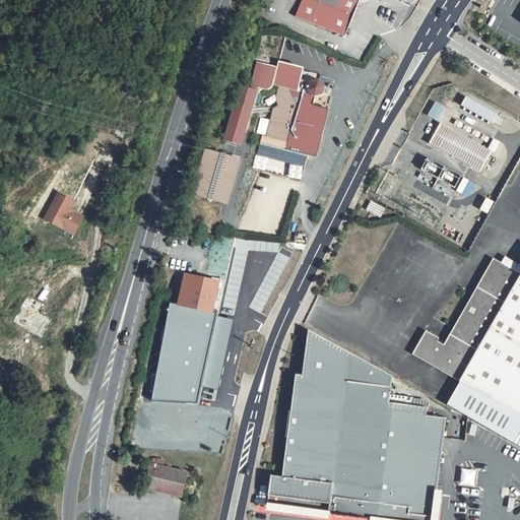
[(302,0),(296,17),(344,38),(360,0),(302,0)]
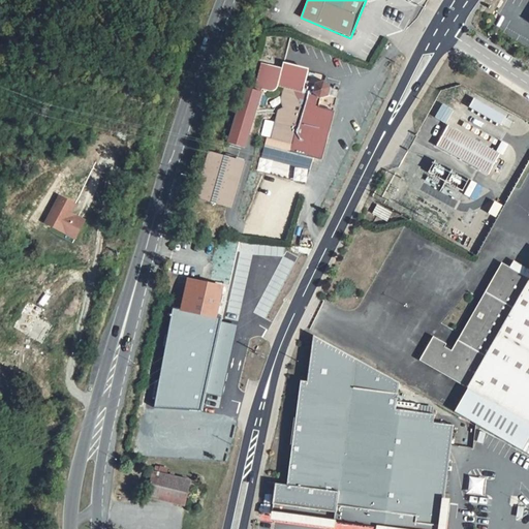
[(290,153),(320,160),(333,112),(318,107),(320,99),(329,96),(331,88),(323,82),(315,84),(306,82),(308,71),(283,65),(282,68),(261,63),(255,88),(261,89),(270,92),(273,92),(274,91),(275,90),(276,88),(276,86),(284,88),(284,95),(287,105),(289,111),(280,115),(274,141),(291,146),(290,153)]
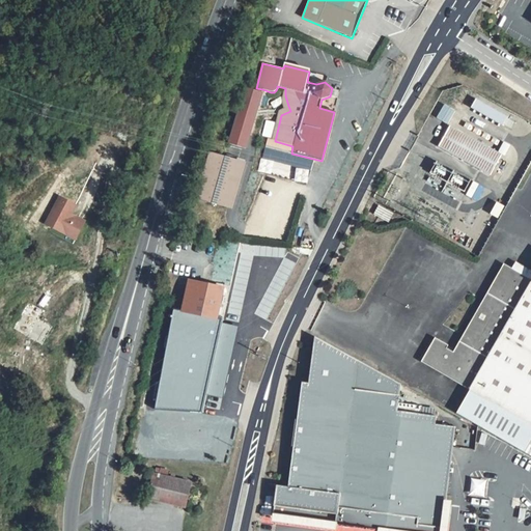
[(255,90),(246,87),(229,144),(241,147),(257,91),(255,90)]
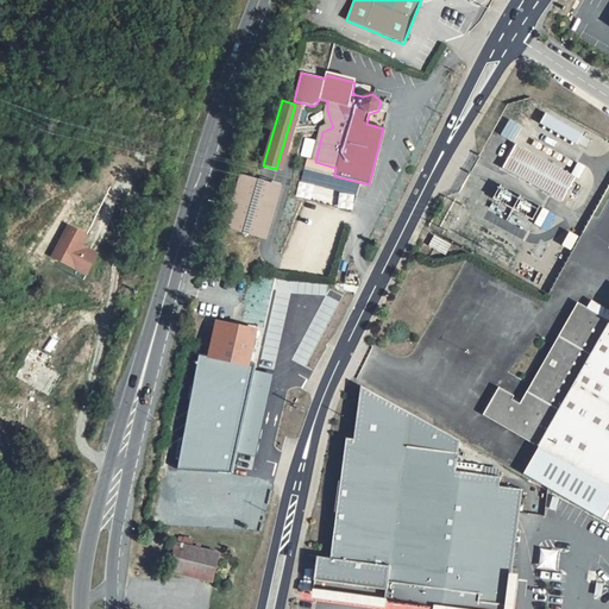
[(300,106),(295,105),(276,169),(281,170),(300,106)]
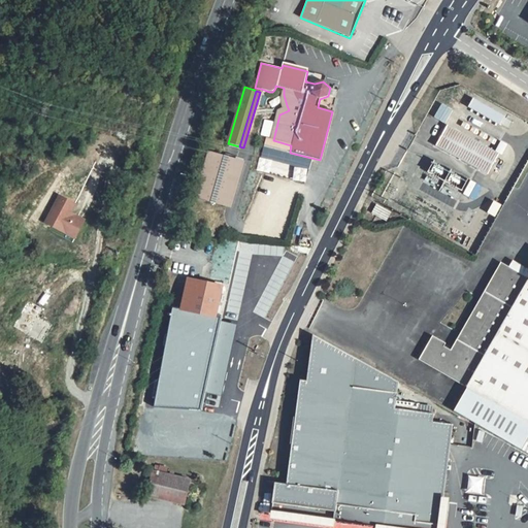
[(473,99),(468,107),(500,125),(505,117),(473,99)]
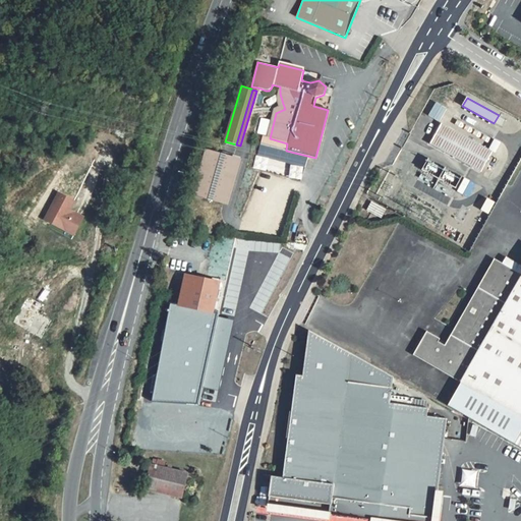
[(491,153),(442,124),(430,145),(481,172),(491,153)]
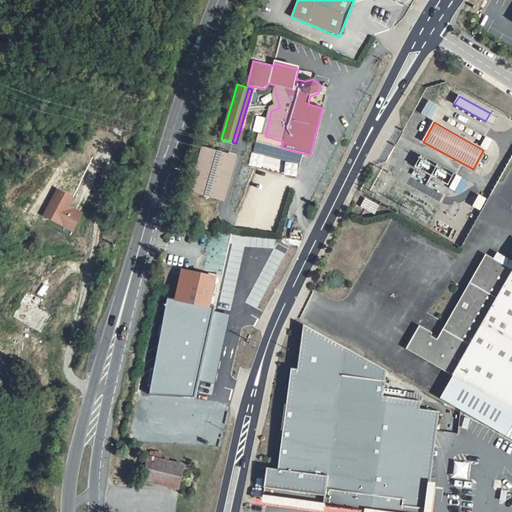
[(191,191),(223,200),(235,158),(203,149),(191,191)]
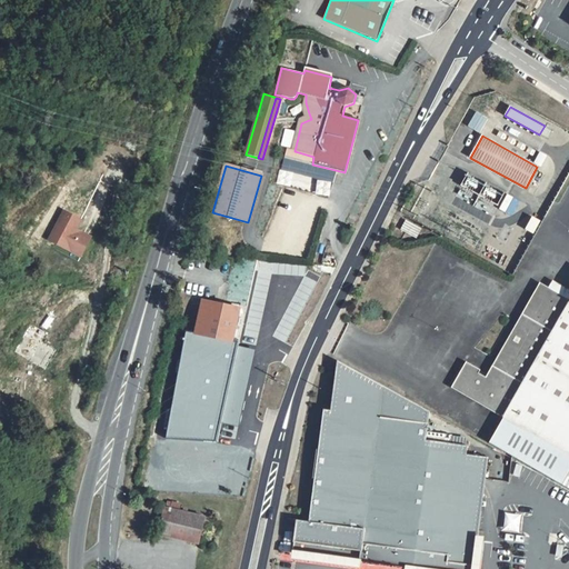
[(46,241),(80,258),(91,236),(77,228),(81,219),(61,209),(46,241)]
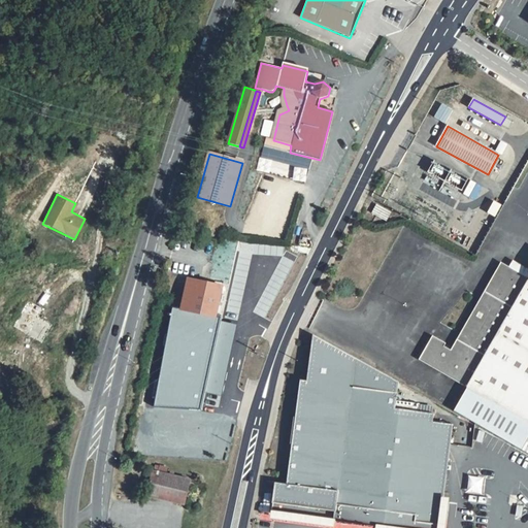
[(494,201),(488,213),(495,218),(501,205),(494,201)]
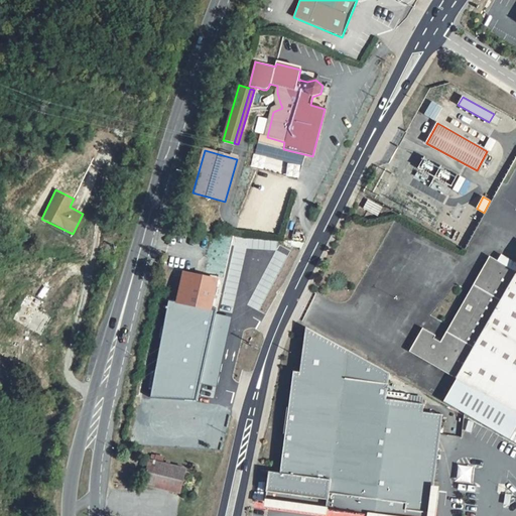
[(368,201),(364,209),(367,211),(377,216),(382,208),(368,201)]
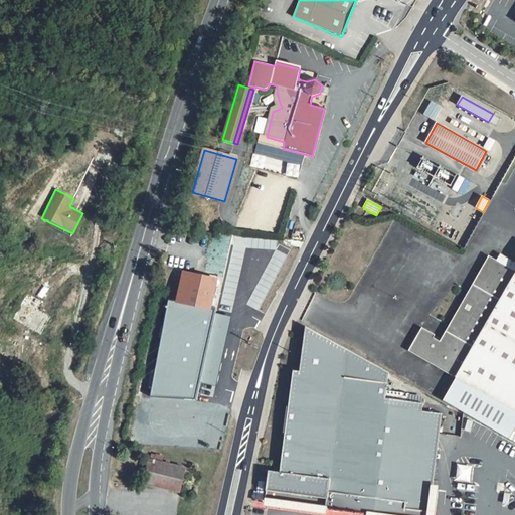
[(422,328),(409,350),(458,377),(445,400),(514,441),(514,263),(501,254),(497,261),(489,255),(439,344),(432,340),(436,335),(422,328)]
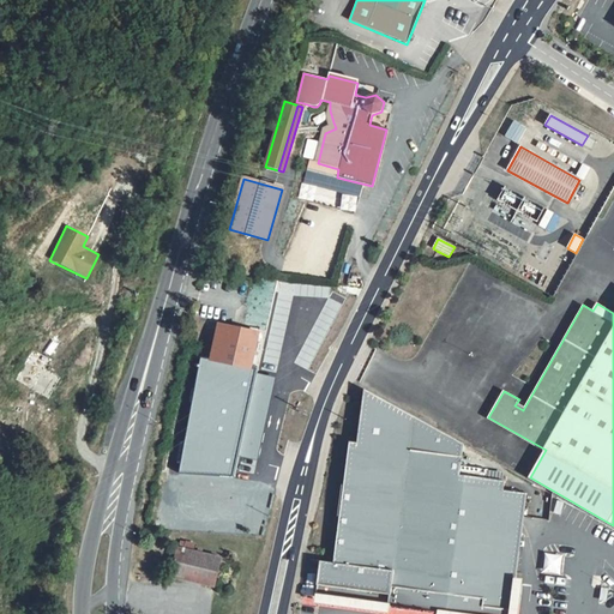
[(204,359),(178,474),(235,477),(240,456),(258,373),(266,335),(247,331),(218,325),(215,345),(211,360),(204,359)]
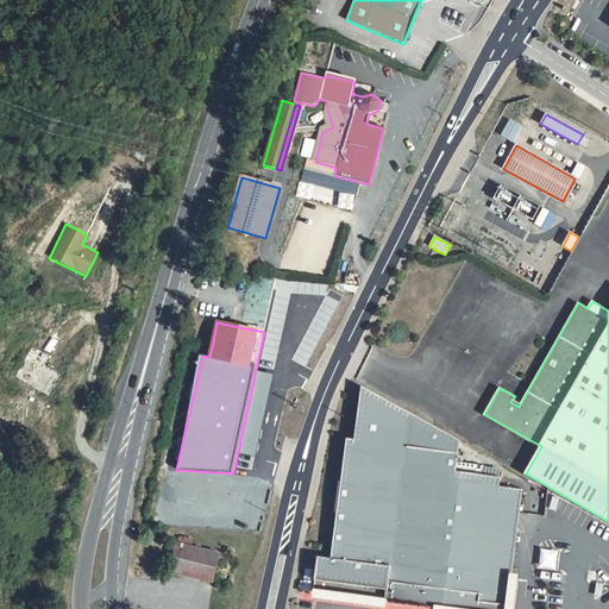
[(213,343),(206,341),(202,356),(209,357),(213,343)]
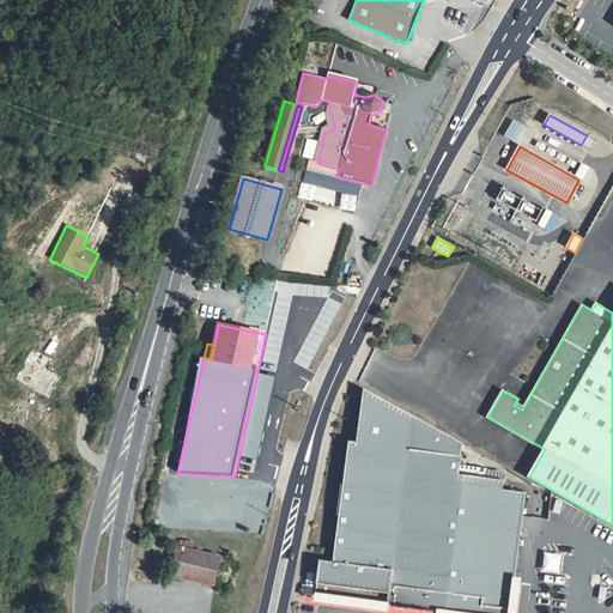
[(258,372),(240,455),(256,459),(274,376),(258,372)]
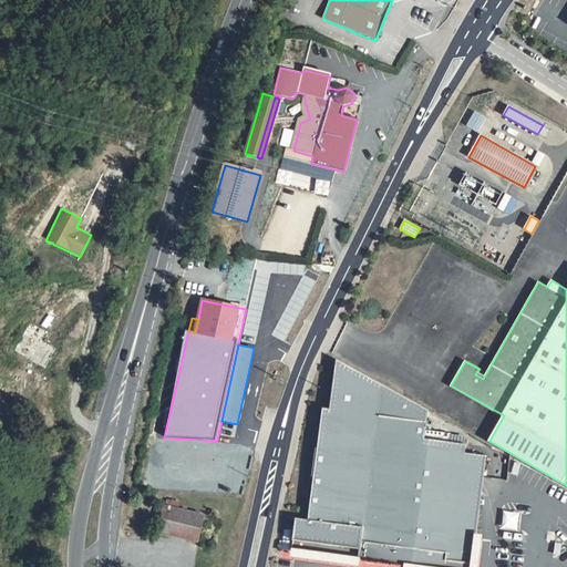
[(383,384),(337,359),(330,409),(323,408),(318,447),(308,521),(296,519),(294,540),(332,546),(332,548),(361,552),(383,384)]
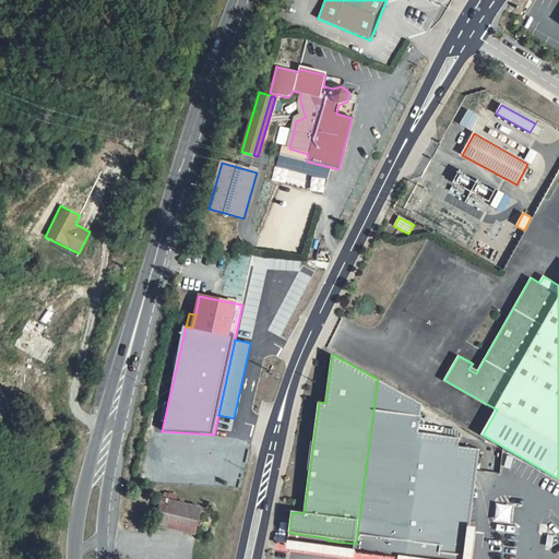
[(423,403),(378,379),(356,544),(328,540),(326,549),(401,558),(464,558),(465,556),(479,450),(459,447),(460,439),(419,432),(421,416),(423,403)]
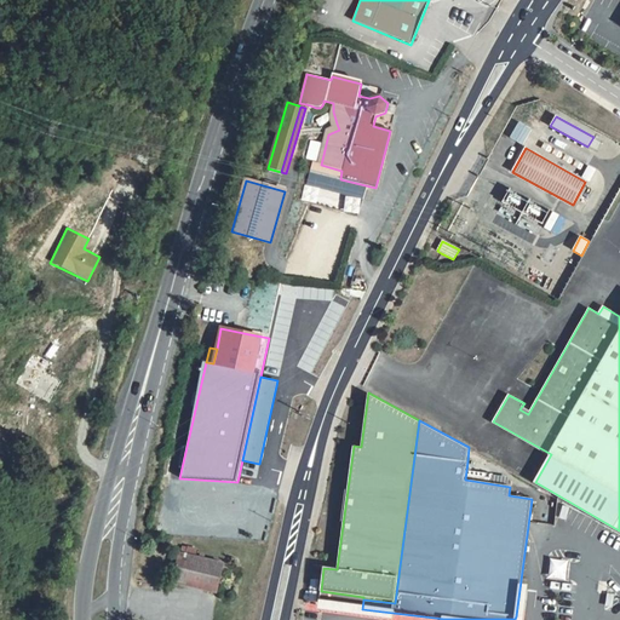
[(225,563),(179,552),(171,583),(217,593),(225,563)]
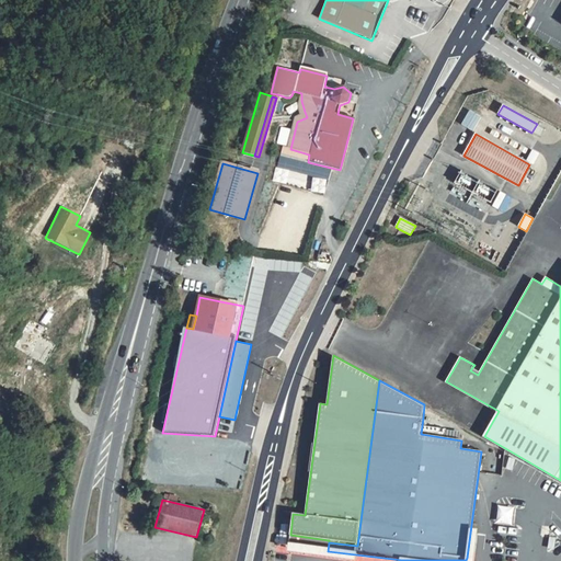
[(495,523),(511,524),(512,508),(497,507),(495,523)]
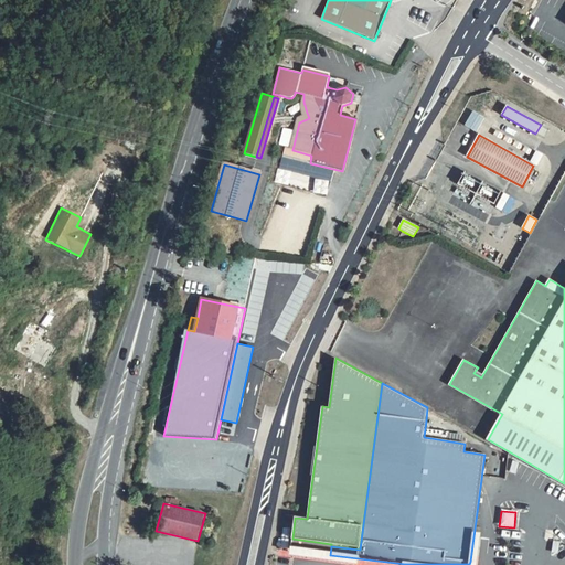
[(292,539),(295,518),(284,515),(281,537),(292,539)]
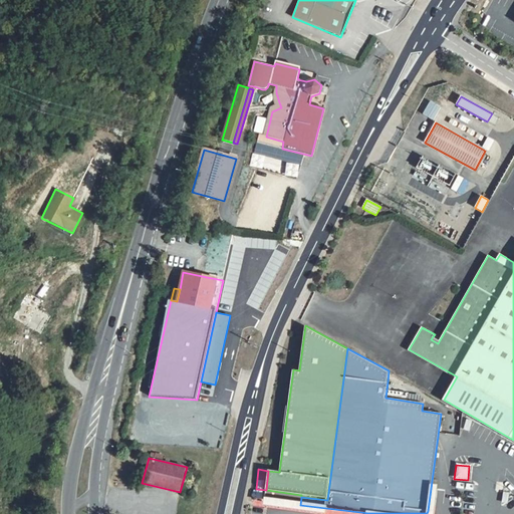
[(301,497),(266,492),(265,499),(300,505),(301,497)]
